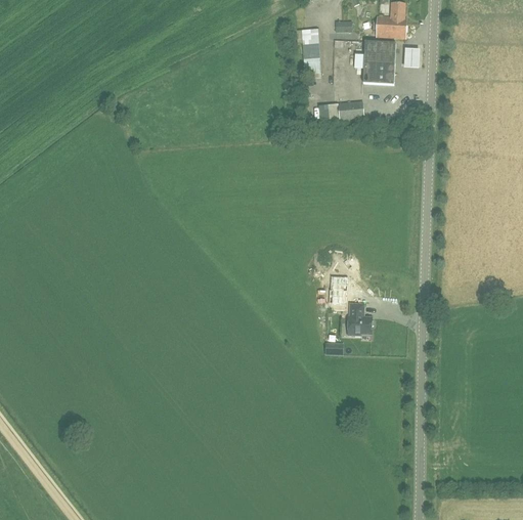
[(403,15),(404,1),(391,1),(390,15),(377,14),(376,35),(404,36),(405,15),(403,15)]
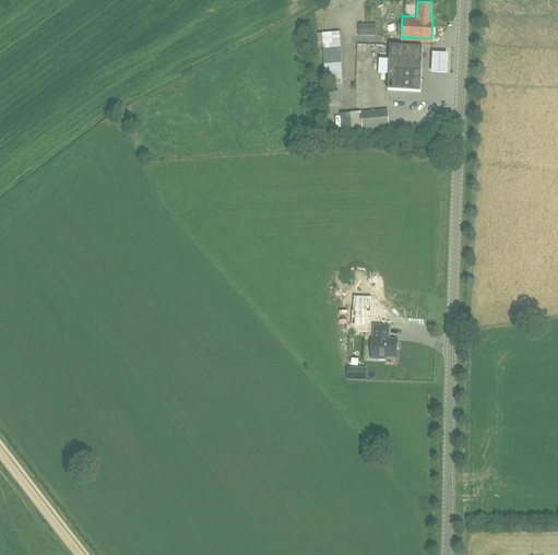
[(413,10),(414,1),(404,1),(404,10),(413,10)]
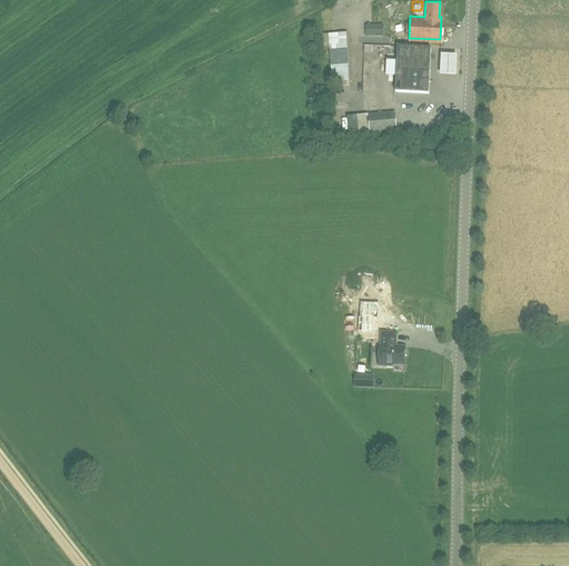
[(347,60),(345,29),(322,30),(323,39),(329,39),(331,61),(330,61),(332,84),(347,83),(346,60),(347,60)]
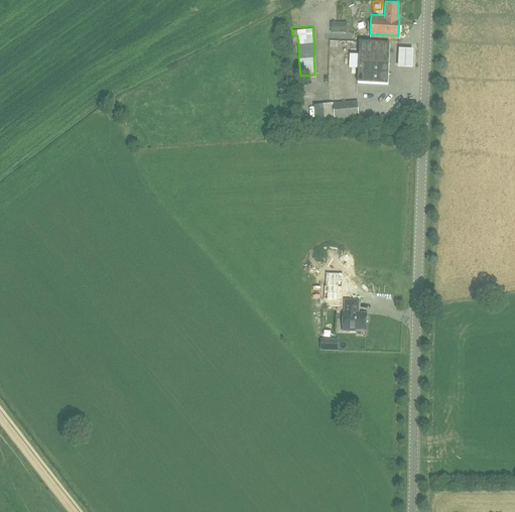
[(387,81),(389,40),(359,38),(358,51),(348,51),(348,66),(357,66),(357,80),(387,81)]
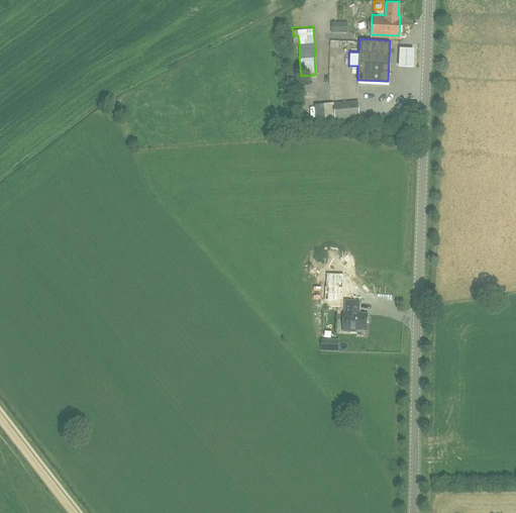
[(411,48),(396,47),(396,67),(410,68),(411,48)]
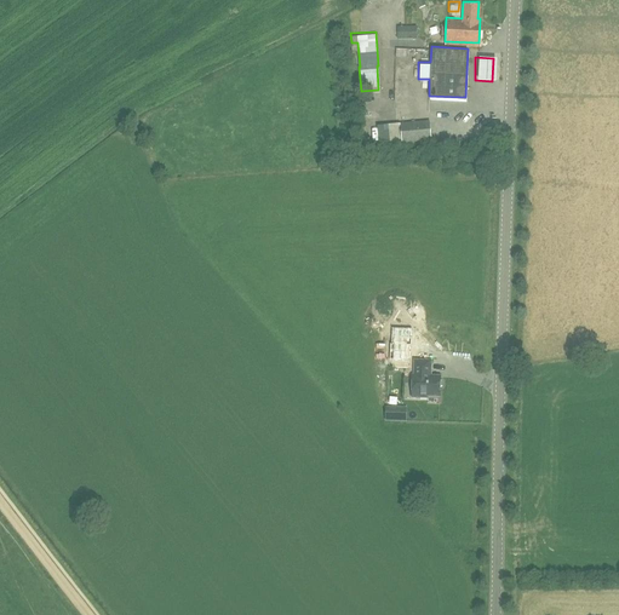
[(401,143),(430,139),(428,118),(399,121),(401,143)]
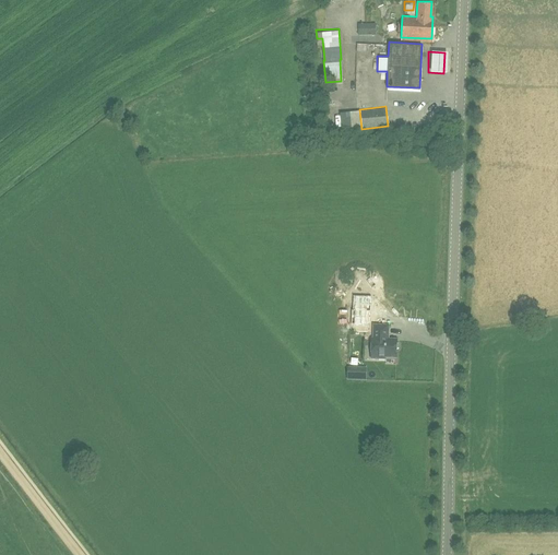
[(352,298),(352,322),(363,322),(363,298),(352,298)]
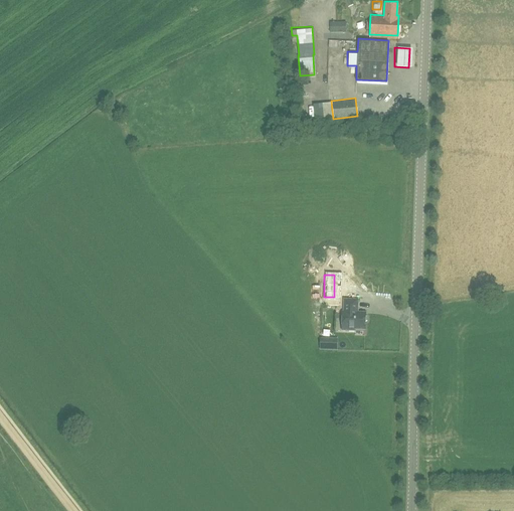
[(366,314),(364,313),(364,310),(356,309),(356,297),(343,297),(343,309),(342,309),(341,327),(353,327),(354,326),(364,326),(364,318),(366,317),(366,314)]
